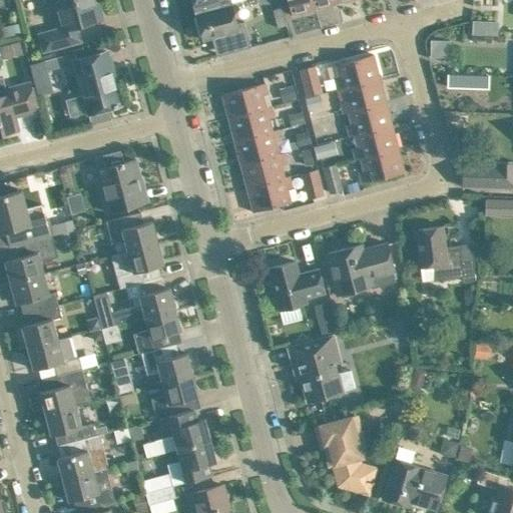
[(39,33),(44,51),(61,47),(80,42),(76,25),(94,20),(91,8),(95,7),(92,0),(55,0),(63,27),(39,33)]
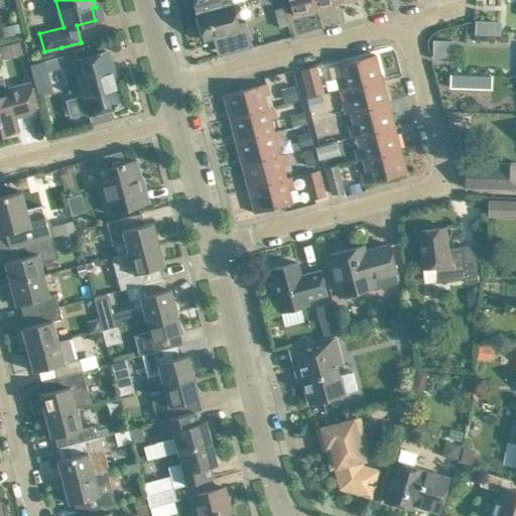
[(194,0),(197,12),(232,2),(231,0),(194,0)]
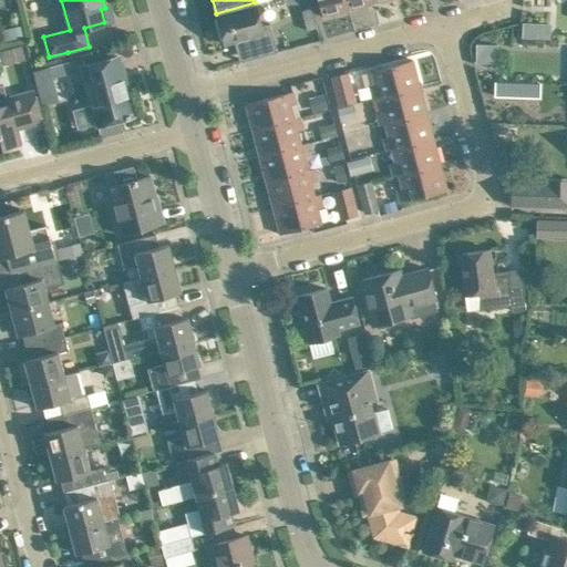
[(317,0),(322,17),(348,10),(346,0),(317,0)]
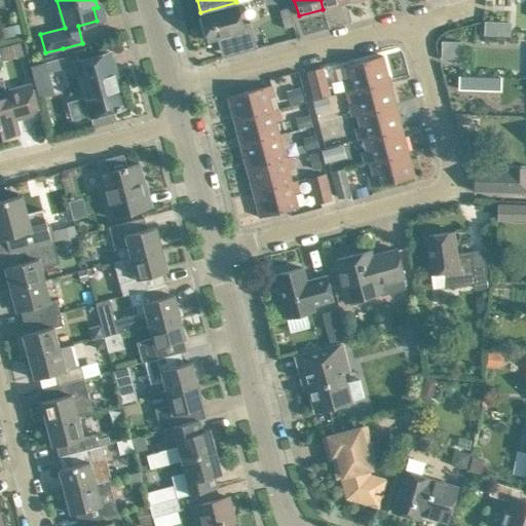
[(321,0),(323,9),(347,3),(346,0),(321,0)]
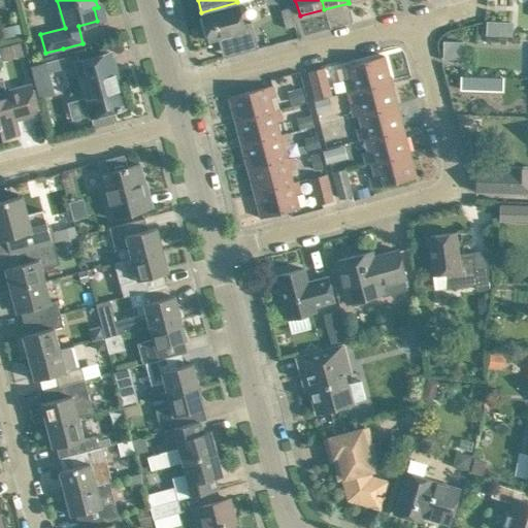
[(223,58),(258,48),(252,22),(243,24),(237,2),(201,12),(209,40),(218,37),(223,58)]
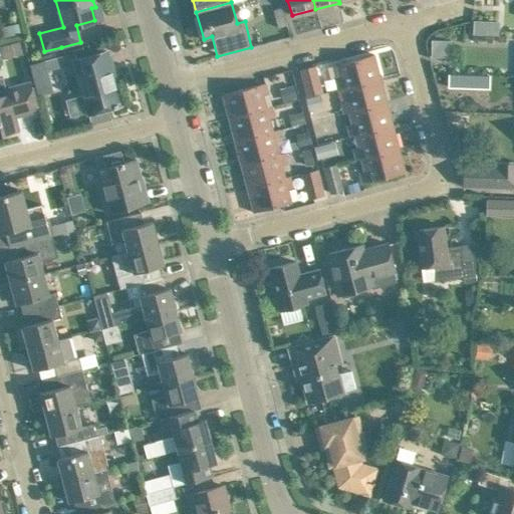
[(282,7),(274,9),(279,27),(287,25),(282,7)]
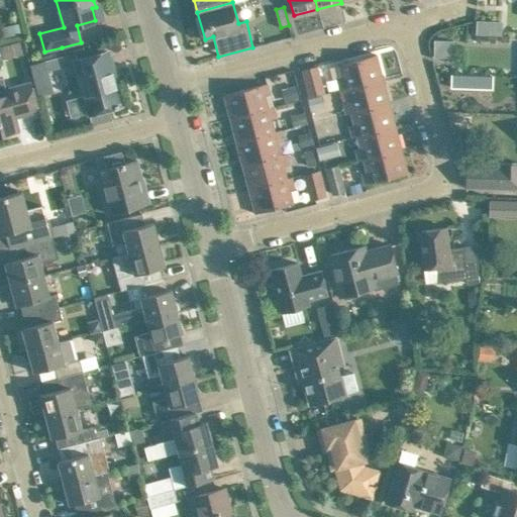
[(476,20),(476,34),(500,35),(500,21),(476,20)]
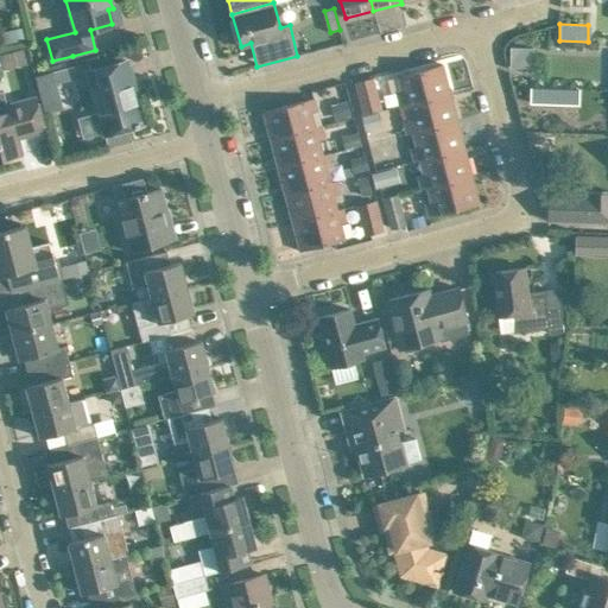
[(24,39),(21,27),(1,32),(5,44),(24,39)]
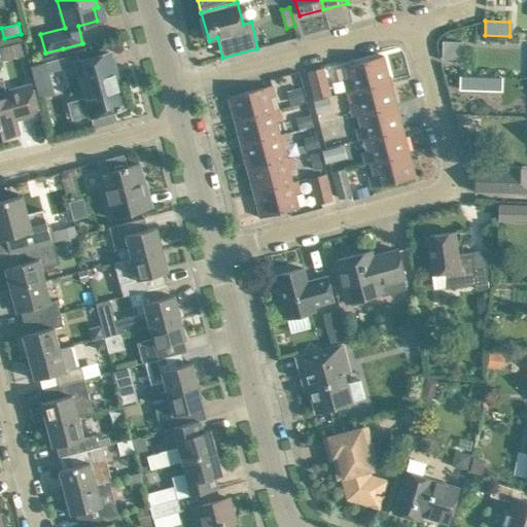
[(442,41),(441,59),(458,59),(458,41),(442,41)]
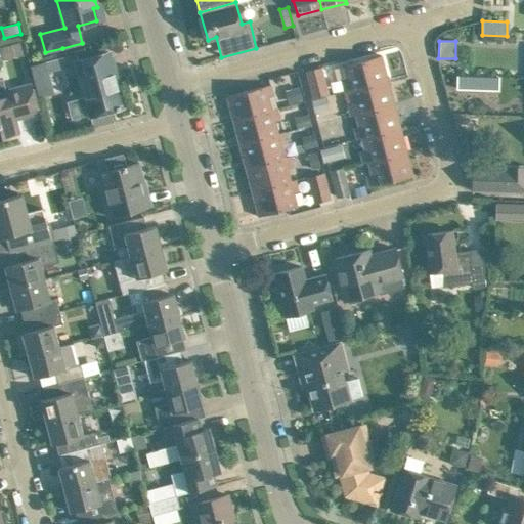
[(0,48),(2,60),(24,55),(19,42),(0,46),(0,48)]
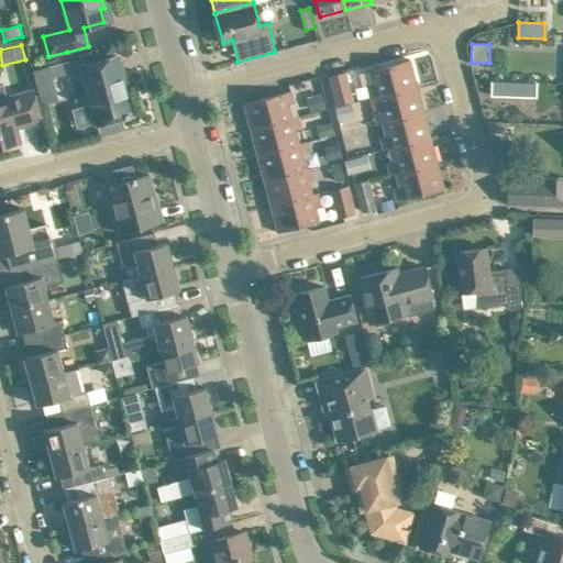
[(97,125),(99,124),(133,116),(125,87),(124,88),(116,56),(80,65),(91,103),(73,109),(77,128),(96,122),(97,125)]
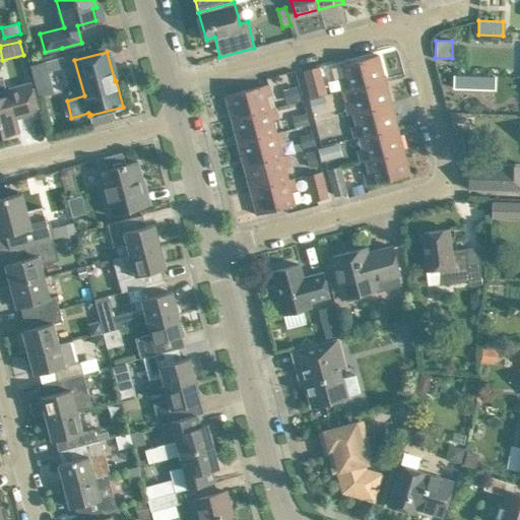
[(343,78),(338,80),(341,91),(346,89),(346,88),(385,78),(378,55),(340,65),(343,78)]
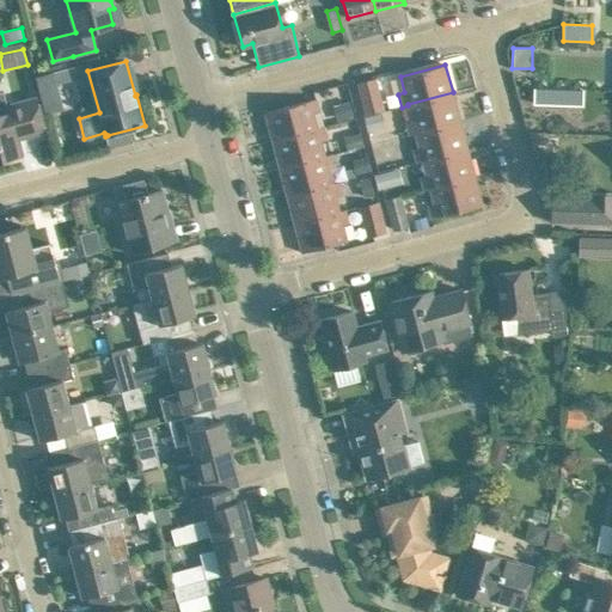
[(67,67),(53,72),(56,84),(71,80),(67,67)]
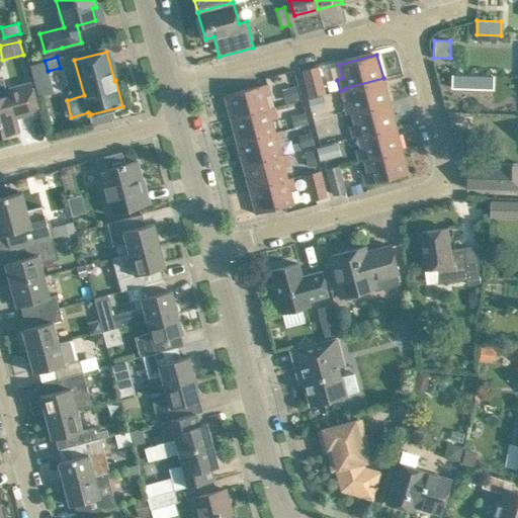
[(325,93),(318,66),(301,70),(309,97),(325,93)]
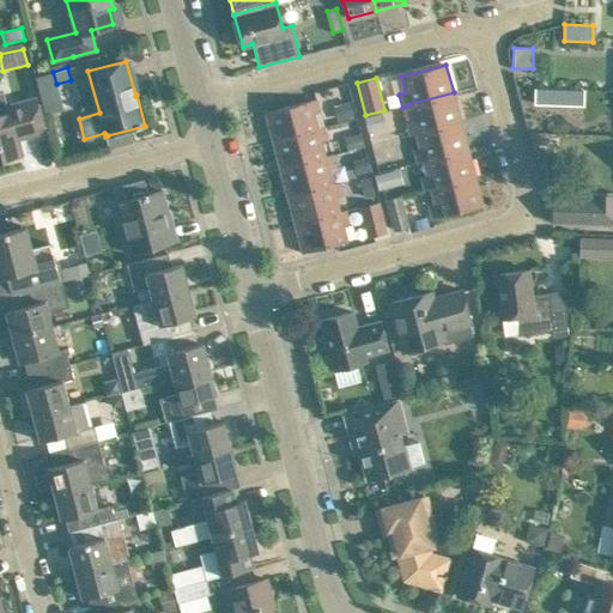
[(534,89),(534,104),(566,105),(566,90),(534,89)]
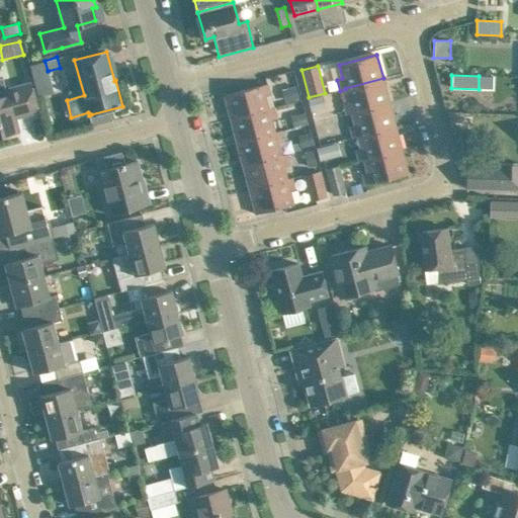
[(345,88),(345,89),(348,101),(343,103),(346,114),(351,112),(390,102),(383,78),(345,88)]
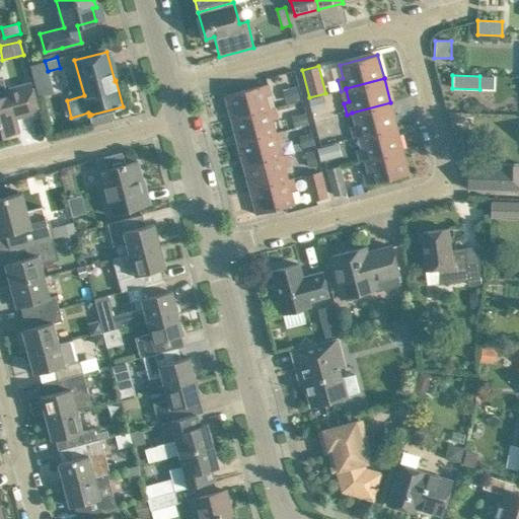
[(6,95),(0,96),(0,136),(19,132),(15,118),(40,112),(31,82),(5,89),(6,95)]
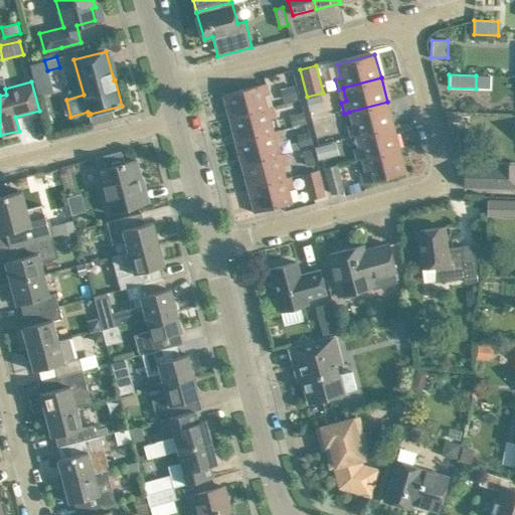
[(266,82),(223,95),(229,118),(267,108),(264,96),(269,94),(266,82)]
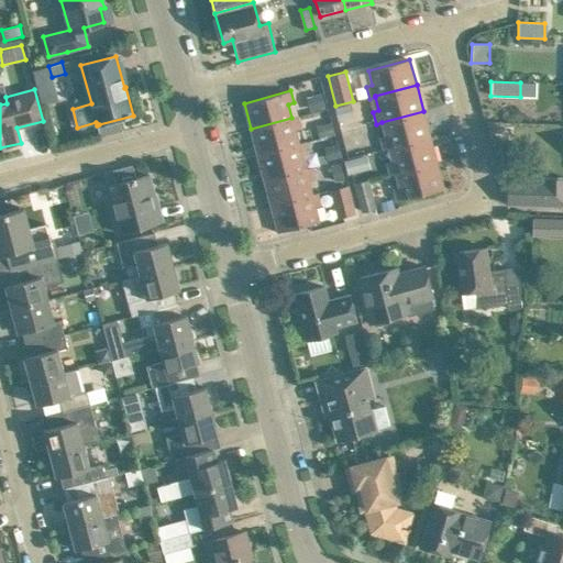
[(351,118),(348,105),(334,108),(338,121),(351,118)]
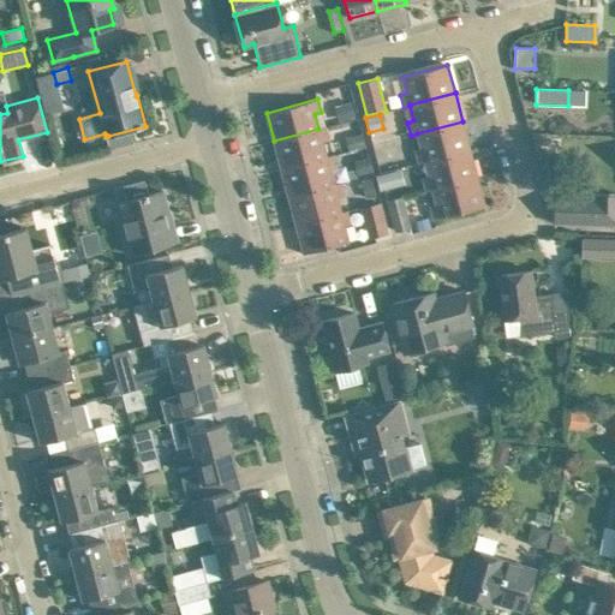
[(470,149),(463,121),(417,133),(422,148),(416,150),(419,163),(424,162),(424,161),(470,149)]
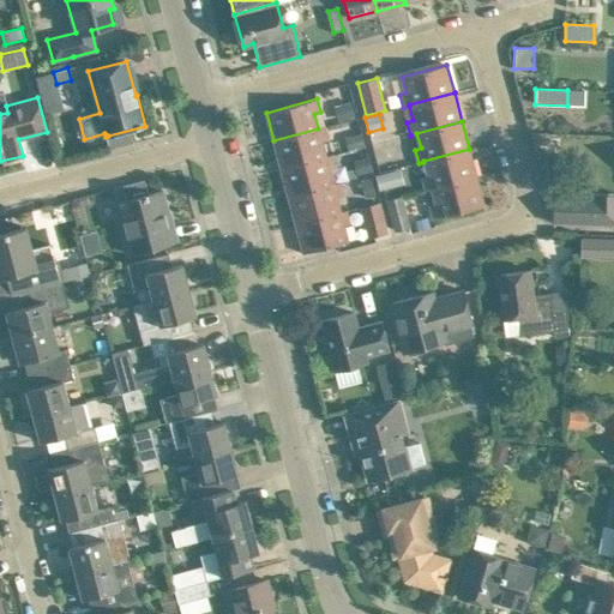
[(274,140),(281,169),(326,157),(326,156),(321,142),(327,140),(324,127),(318,128),(274,140)]
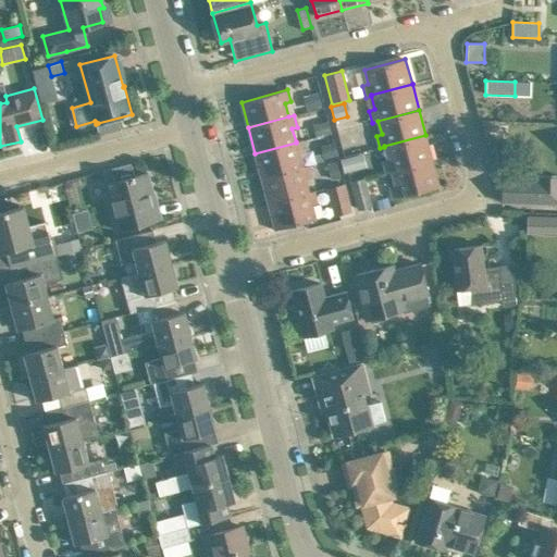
[(392,172),(432,161),(425,135),(384,146),(384,147),(388,160),(383,161),(386,173),(392,172)]
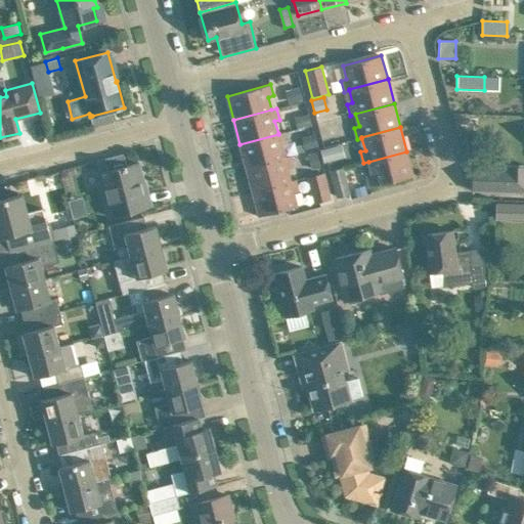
[(278,133),(278,134),(239,144),(246,168),(285,158),(285,157),(280,144),(286,143),(282,132),(278,133)]
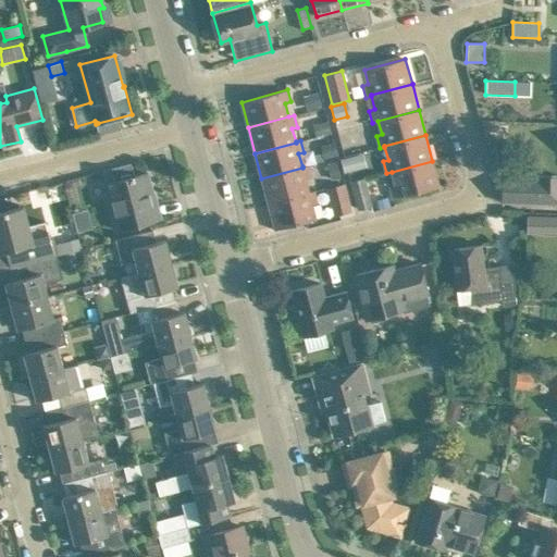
[(355,151),(353,143),(344,145),(346,153),(355,151)]
